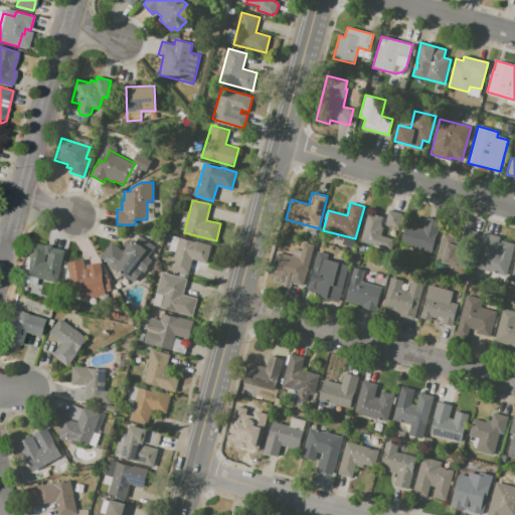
[(368,213),(386,218),(388,210),(403,214),(394,246),(362,237),(368,213)]
